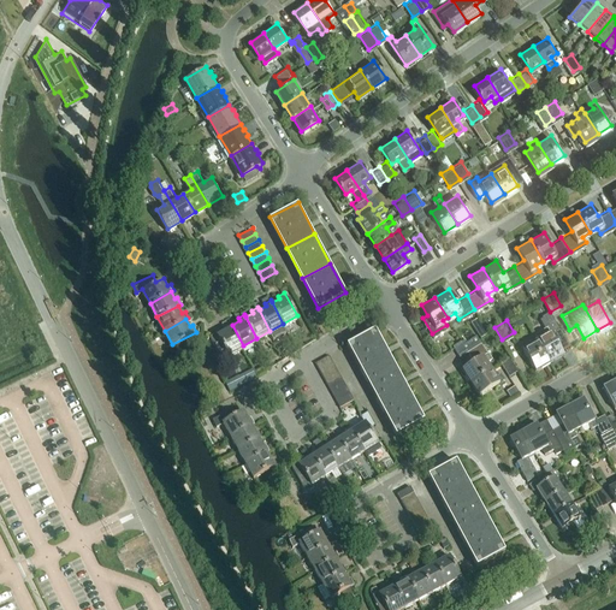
[(243,345),(232,325),(231,323),(224,326),(226,329),(218,332),(217,330),(211,333),(220,351),(226,348),(229,353),(243,345)]
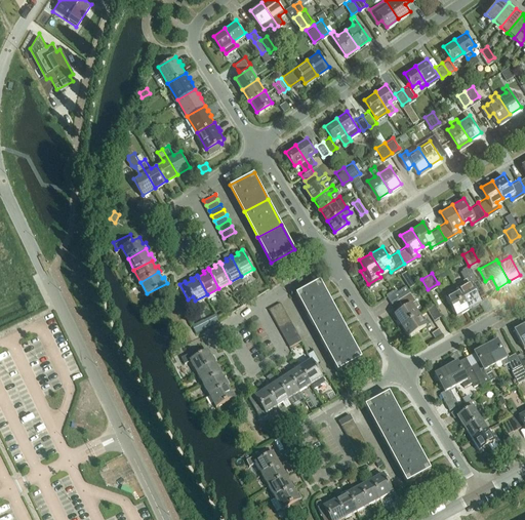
[(467,276),(454,283),(457,287),(468,306),(479,298),(469,280),(467,276)]
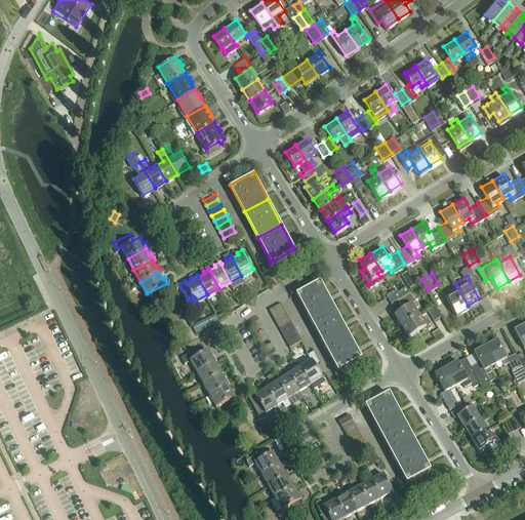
[(362,277),(358,280),(362,287),(366,284),(362,277)]
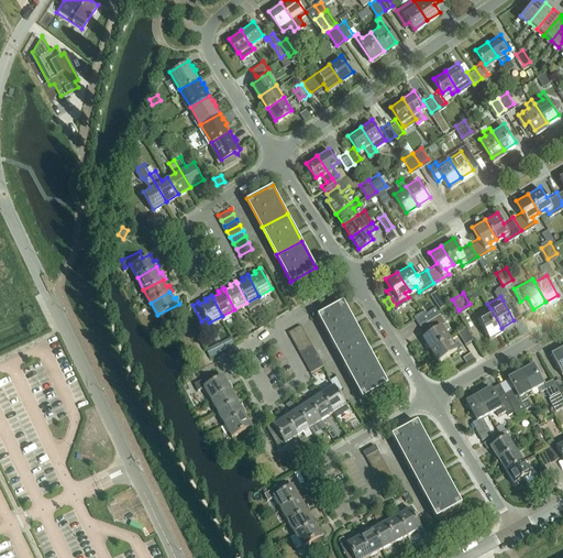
[(342,299),(317,314),(332,342),(357,328),(342,299)]
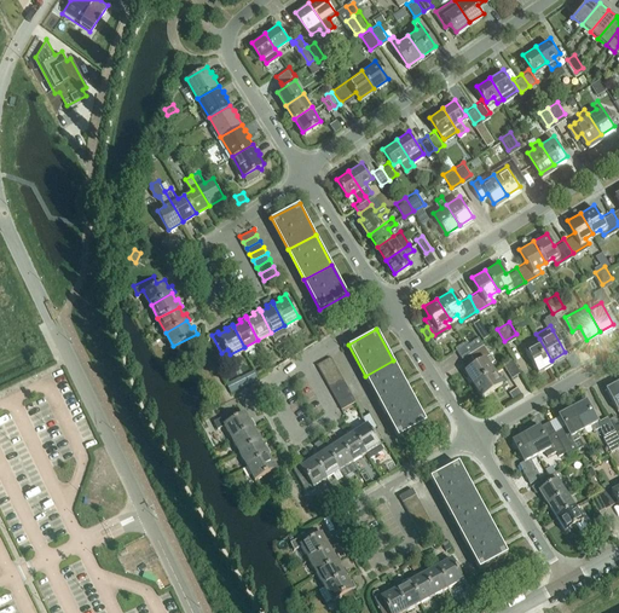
[(461,356),(469,351),(484,341),(479,334),(468,340),(466,337),(455,345),(461,356)]
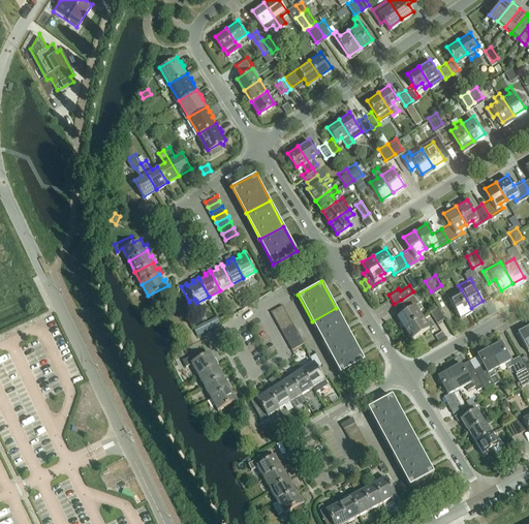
[(459,315),(471,308),(461,289),(458,285),(453,288),(456,293),(448,297),(459,315)]
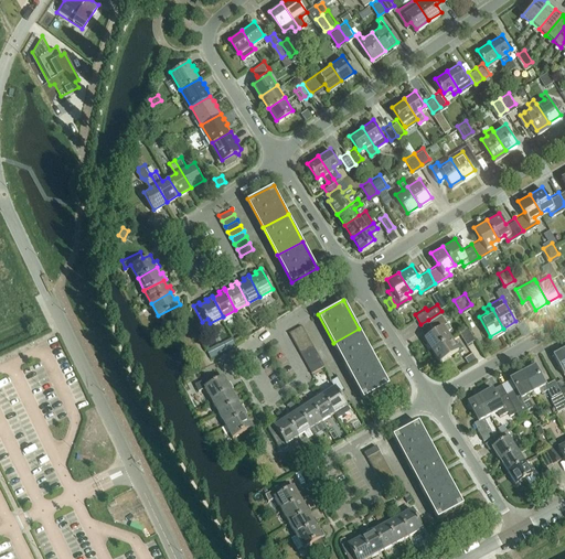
[(424,335),(432,347),(450,335),(446,330),(451,326),(441,311),(428,320),(434,329),(424,335)]
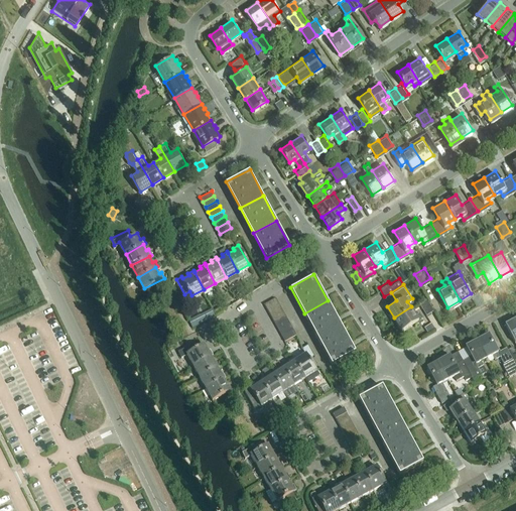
[(264,302),(267,307),(279,301),(276,295),(264,302)]
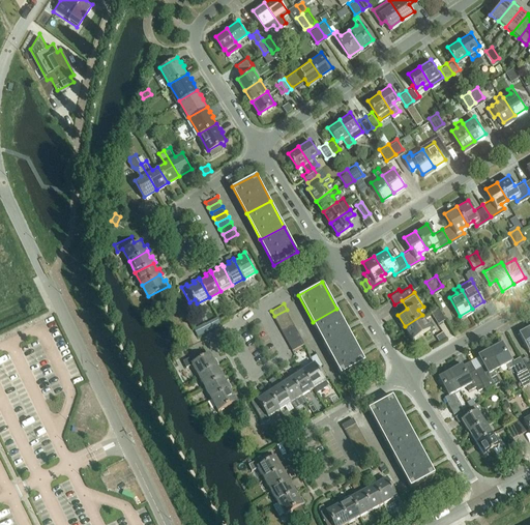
[(445,316),(438,304),(431,310),(438,320),(445,316)]
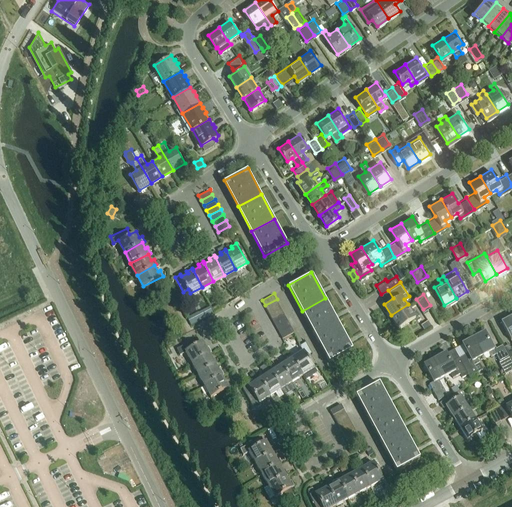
[(302,311),(316,335),(339,323),(325,298),(302,311)]
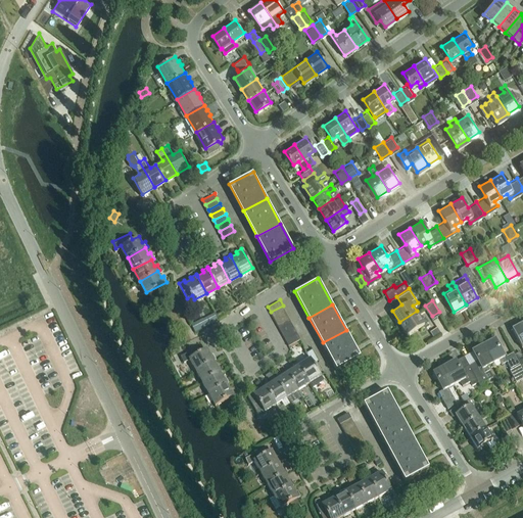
[(271,312),(274,317),(286,311),(283,305),(271,312)]
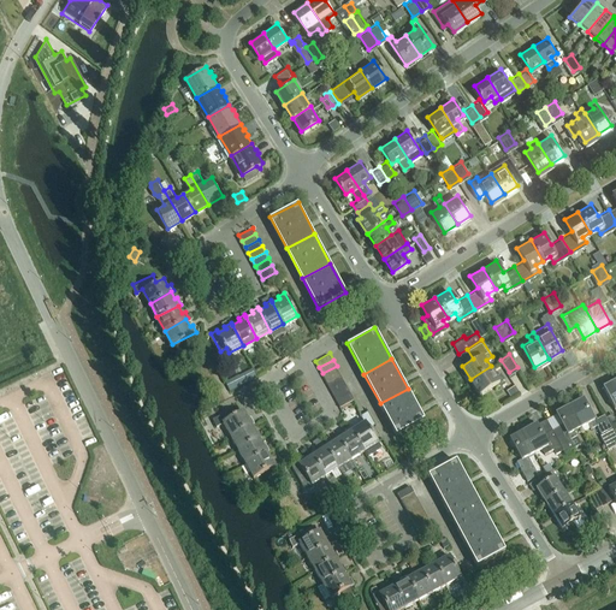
[(323,373),(326,379),(341,372),(337,366),(323,373)]
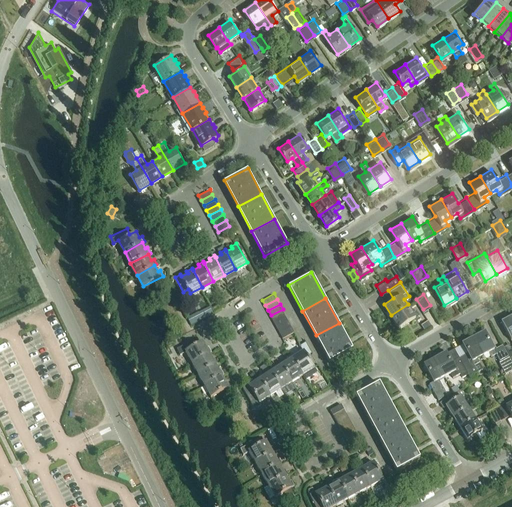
[(411,310),(408,304),(391,315),(398,326),(419,312),(416,307),(411,310)]
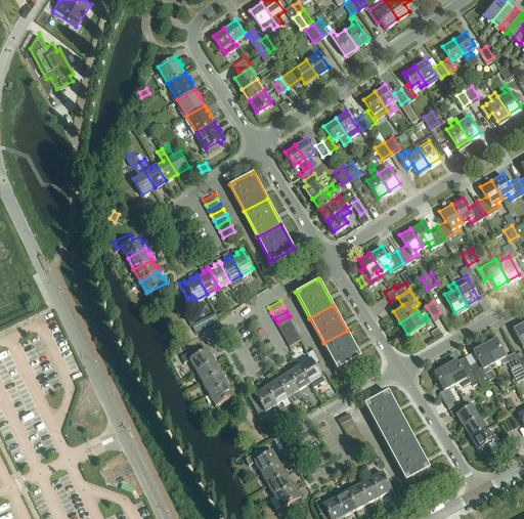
[(277,322),(280,328),(292,321),(290,316),(277,322)]
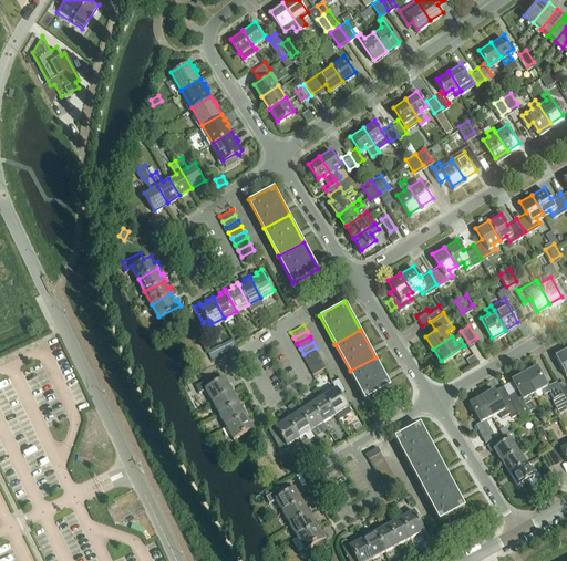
[(217,343),(208,347),(212,354),(220,350),(217,343)]
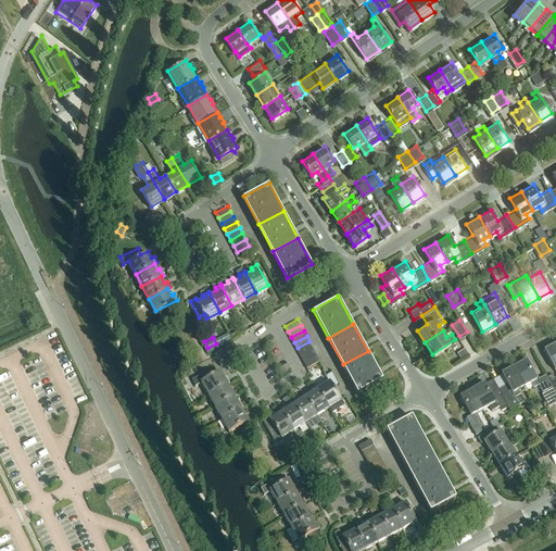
[(298,348),(301,353),(313,347),(310,341),(298,348)]
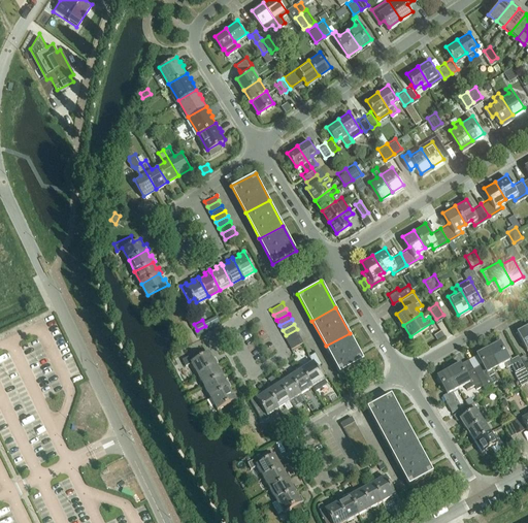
[(527,324),(517,330),(527,352),(527,324)]
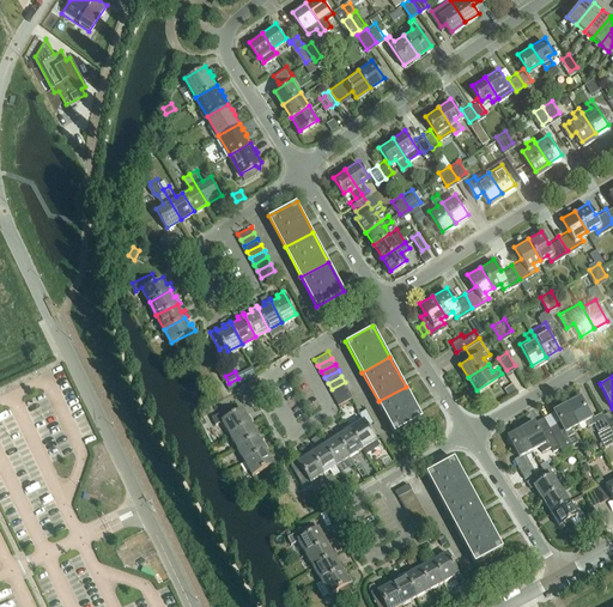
[(332,389),(335,396),(349,388),(345,382),(332,389)]
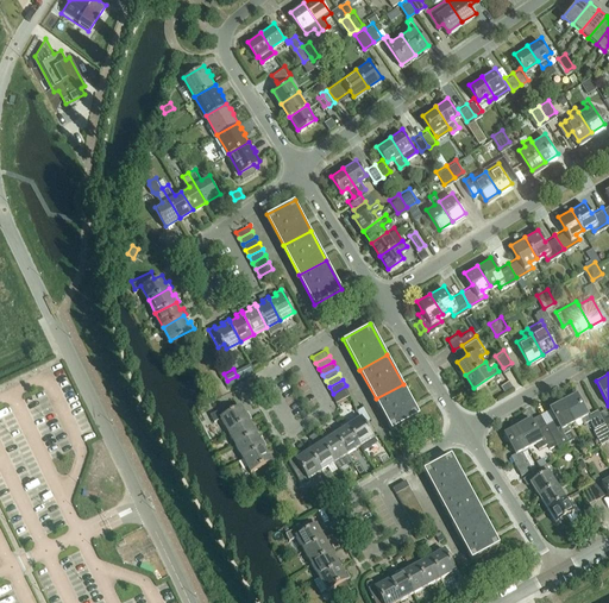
[(419,413),(403,384),(376,399),(391,428),(419,413)]
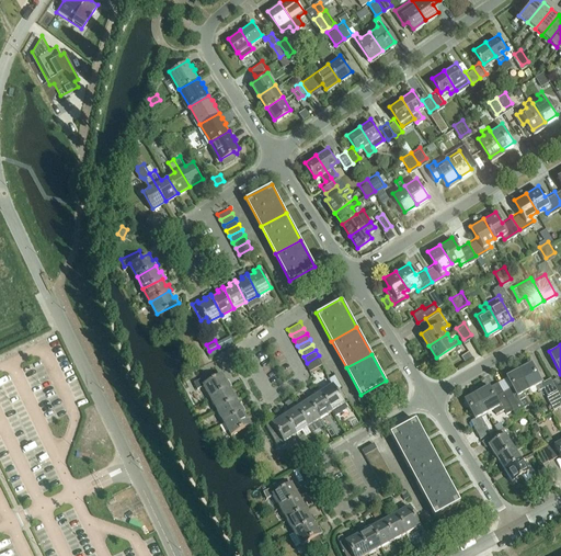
[(322,361),(319,355),(307,363),(310,369),(322,361)]
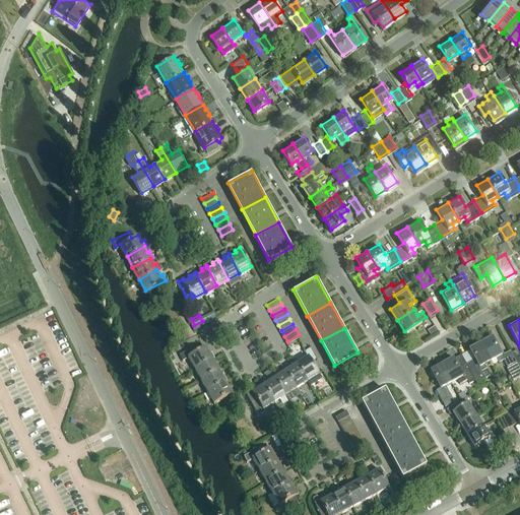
[(492,335),(480,341),(489,358),(495,355),(497,360),(503,357),(508,365),(506,366),(512,377),(519,372),(519,368),(516,361),(515,361),(509,348),(501,352),(492,335)]
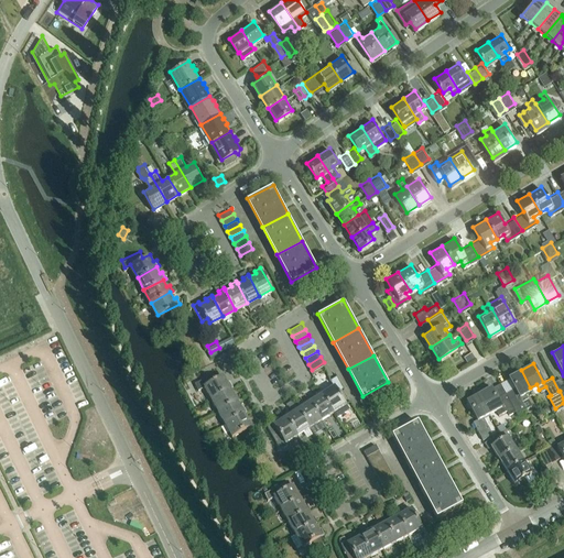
[(524,391),(530,387),(521,370),(508,376),(512,383),(503,387),(514,408),(516,411),(530,403),(524,391)]
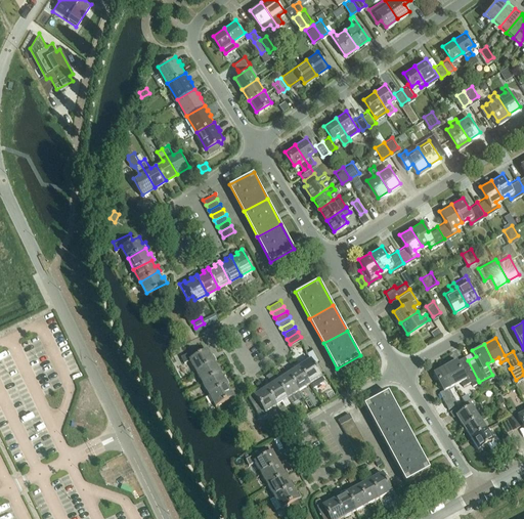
[(214,358),(217,357),(214,352),(212,353),(208,346),(202,350),(199,345),(181,353),(185,360),(190,357),(197,369),(214,358)]
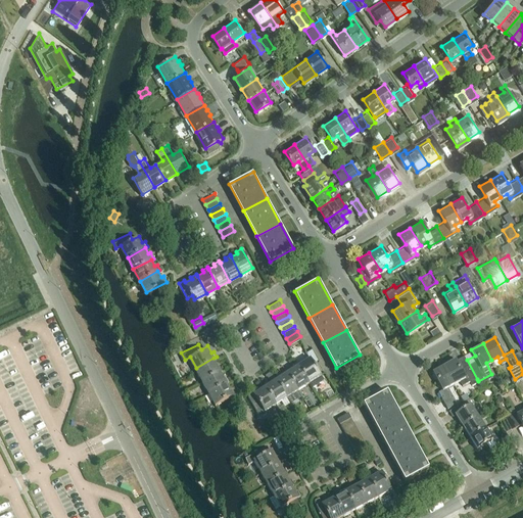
[(522,356),(519,347),(512,350),(519,363),(522,370),(522,356)]
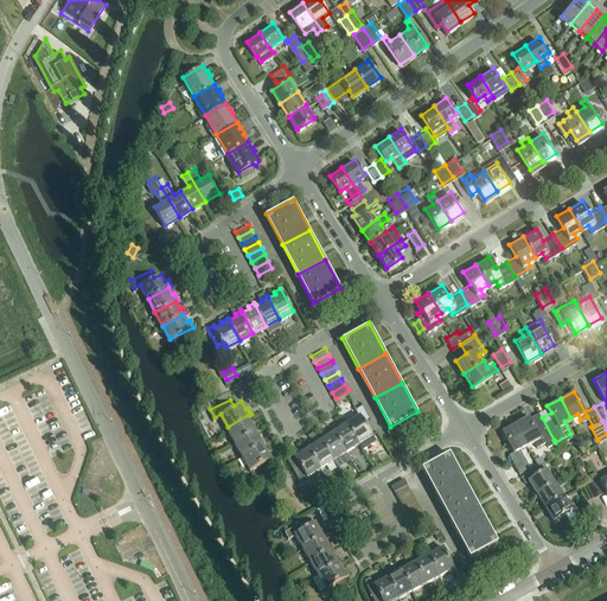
[(372,433),(358,410),(352,415),(353,417),(346,421),(345,419),(339,423),(340,426),(333,429),(332,427),(326,432),(327,434),(321,438),(319,435),(313,440),(315,442),(308,446),(307,443),(300,448),(302,451),(295,454),(294,452),(287,456),(298,474),(296,475),(300,483),(308,477),(307,475),(332,459),(336,465),(349,456),(345,451),(359,441),(362,447),(376,438),(372,433)]
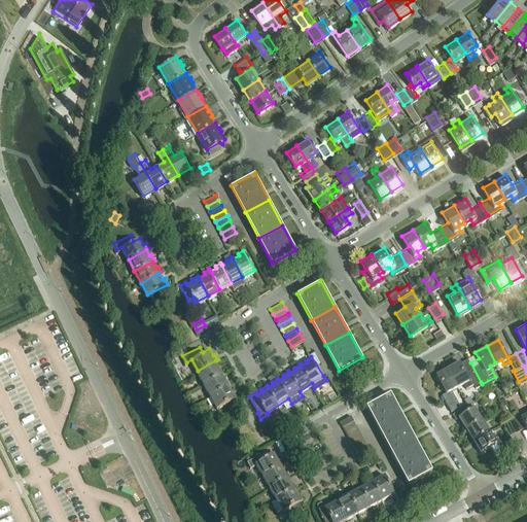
[(215,360),(198,371),(204,382),(222,372),(222,373),(224,371),(221,366),(219,367),(215,360)]
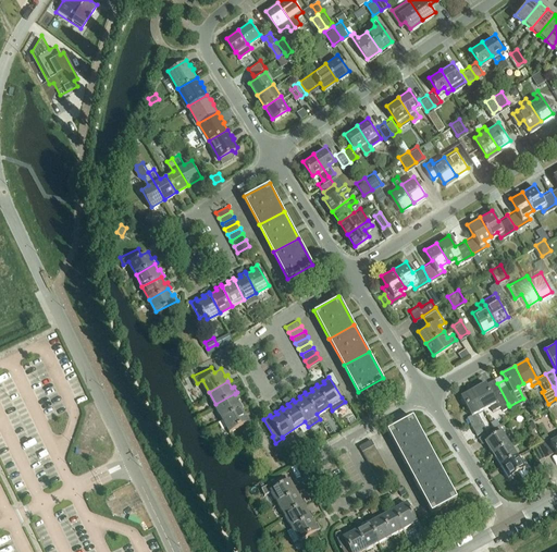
[(491,387),(493,391),(491,392),(485,381),(473,388),(483,407),(490,403),(491,407),(498,403),(502,407),(508,404),(497,383),(491,387)]
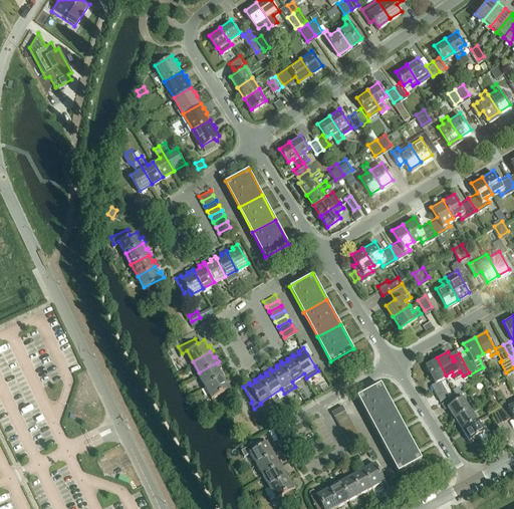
[(440,378),(446,375),(437,357),(426,363),(435,380),(431,383),(440,399),(449,394),(440,378)]
